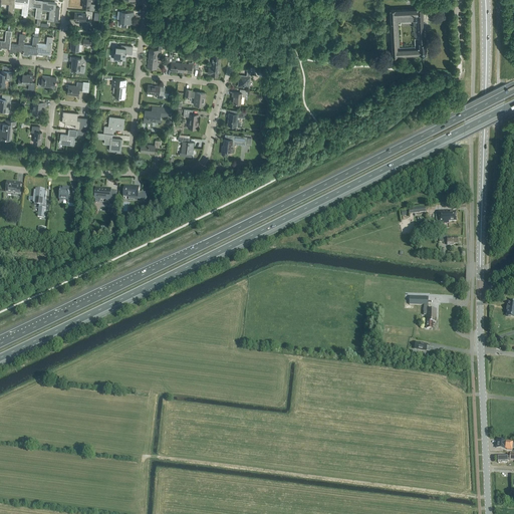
[(13,16),(15,4),(15,0),(1,0),(1,4),(9,4),(8,15),(13,16)]
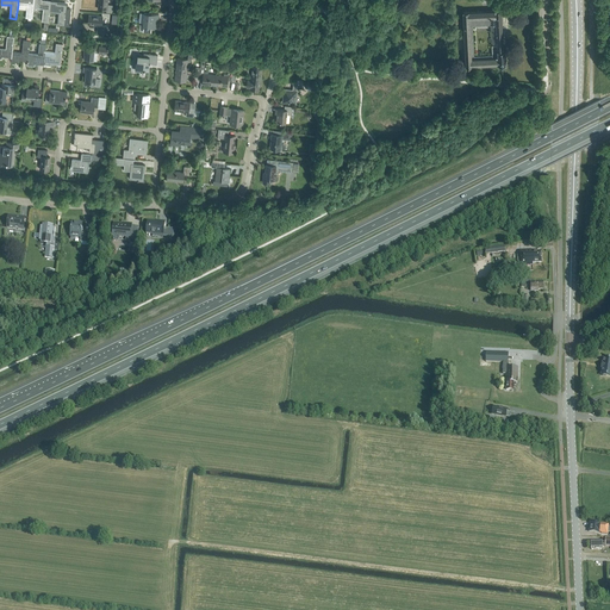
[(32,19),(33,7),(33,0),(18,0),(18,5),(27,5),(26,18),(32,19)]
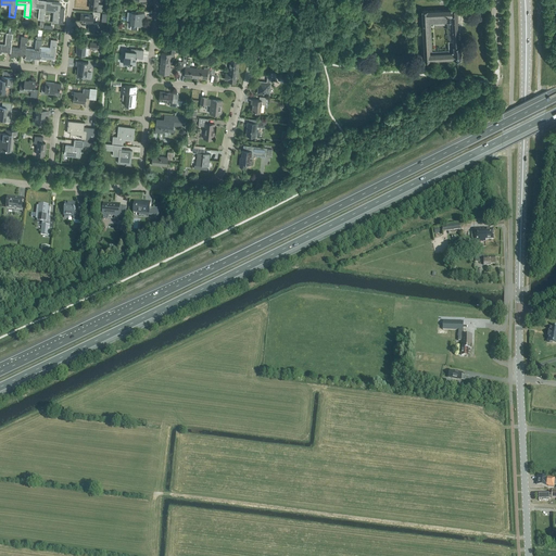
[(45,21),(46,10),(47,1),(38,0),(30,0),(30,7),(39,8),(38,20),(40,20),(45,21)]
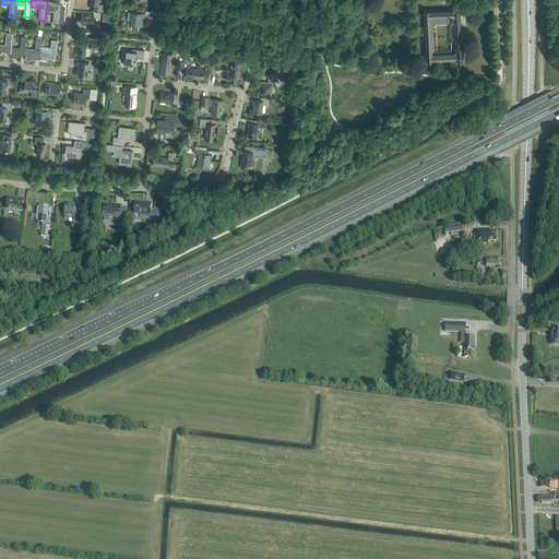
[(90,0),(90,8),(98,9),(97,11),(103,12),(103,4),(98,4),(98,0),(90,0)]
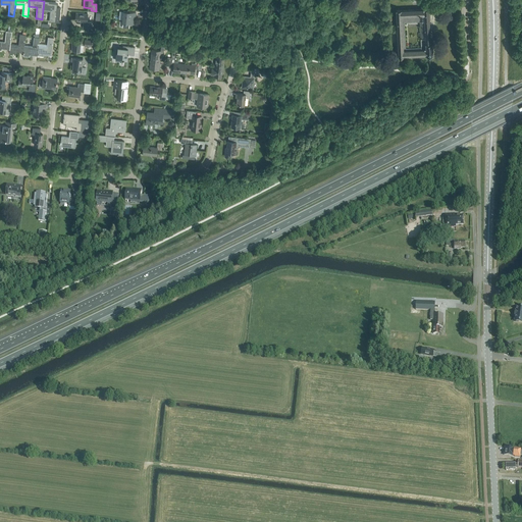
[(55,22),(57,4),(50,3),(50,1),(44,1),(43,9),(51,10),(50,21),(55,22)]
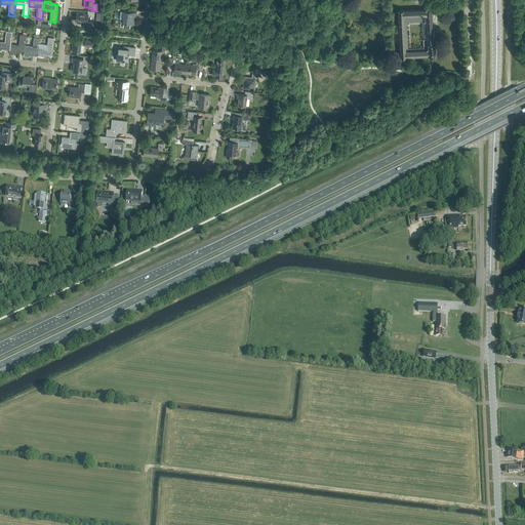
[(401,57),(406,56),(429,55),(436,55),(435,43),(433,43),(432,8),(426,8),(426,9),(404,10),(404,9),(398,10),(401,57)]
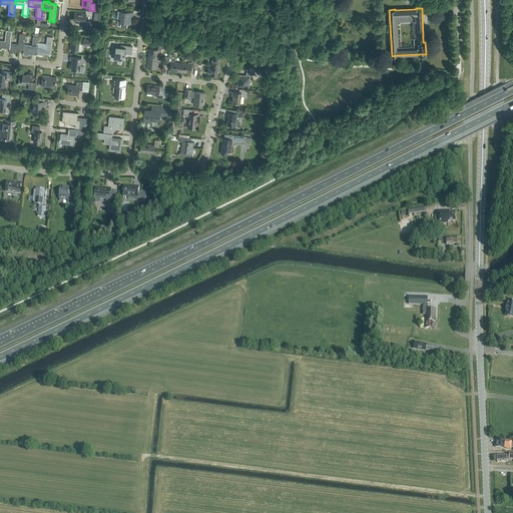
[(132,17),(133,17),(133,12),(121,11),(120,23),(131,24),(132,17)]
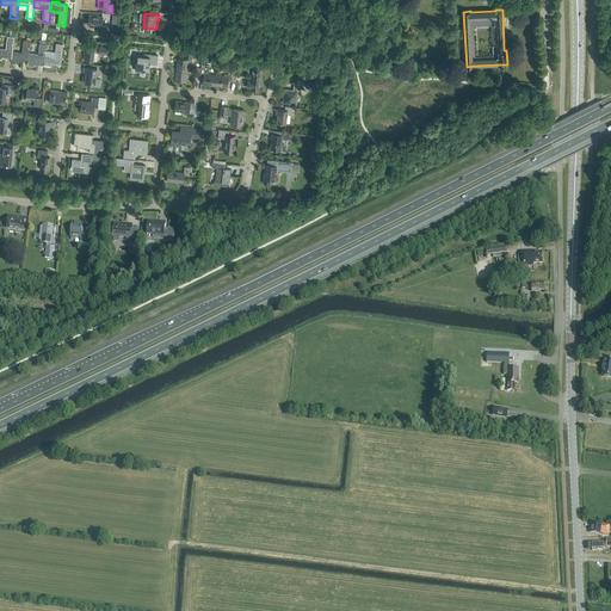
[(98,25),(97,29),(97,34),(106,34),(107,26),(102,25),(103,17),(90,16),(88,24),(98,25)]
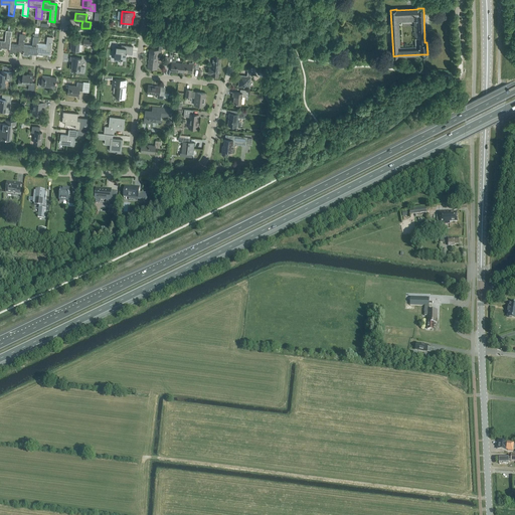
[(10,43),(12,31),(6,30),(5,41),(0,40),(0,49),(2,49),(2,48),(10,48),(10,43)]
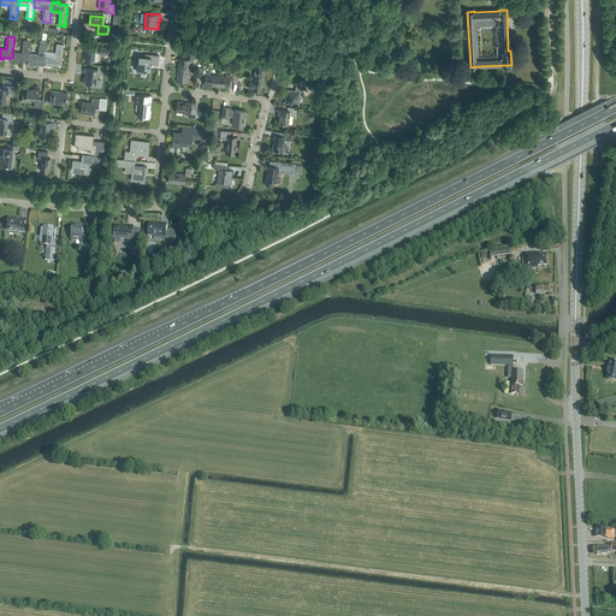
[(29,55),(30,41),(24,40),(23,53),(12,52),(12,58),(11,63),(18,63),(19,61),(28,61),(29,55)]
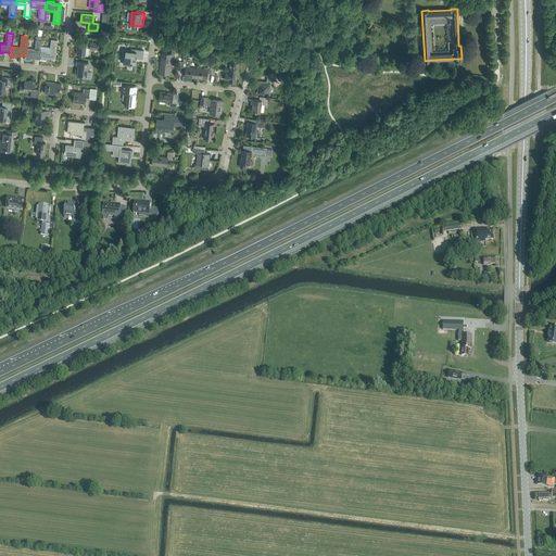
[(41,50),(42,40),(41,40),(38,39),(36,39),(35,51),(26,50),(25,55),(25,60),(32,60),(32,59),(40,60),(41,50)]
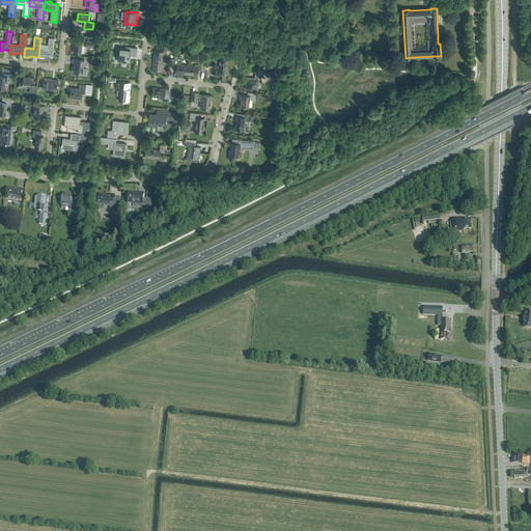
[(53,57),(55,38),(49,37),(48,49),(39,48),(38,57),(45,57),(45,56),(53,57)]
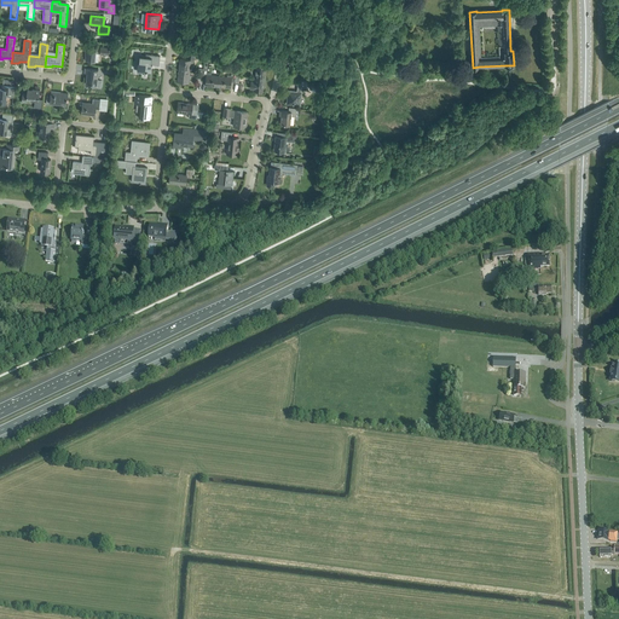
[(98,62),(99,53),(108,55),(109,47),(100,47),(100,48),(87,47),(85,61),(98,62)]
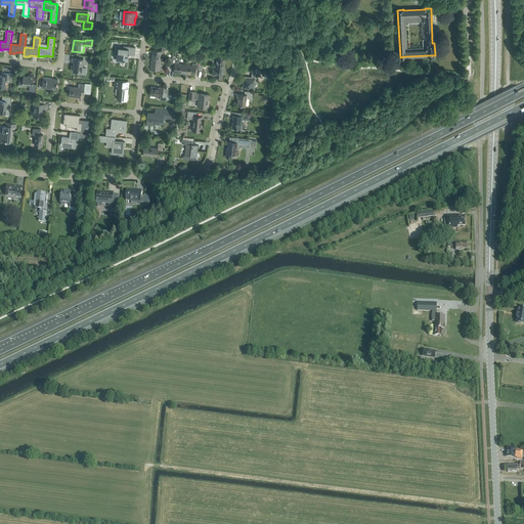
[(153,50),(151,60),(161,61),(161,54),(164,54),(164,49),(169,49),(170,46),(162,45),(162,51),(153,50)]
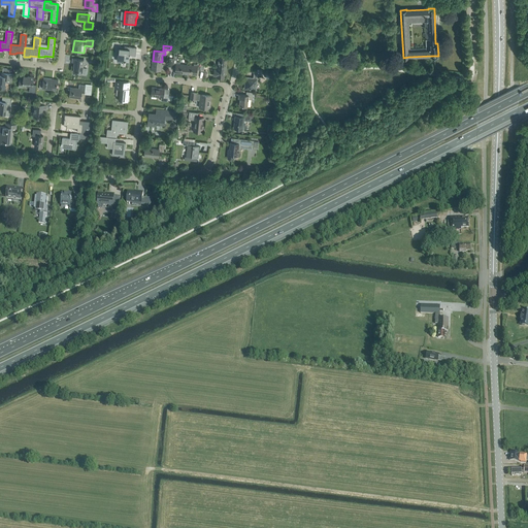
[(135,55),(136,47),(125,46),(124,48),(119,48),(119,51),(119,53),(118,53),(118,60),(129,61),(130,54),(135,55)]
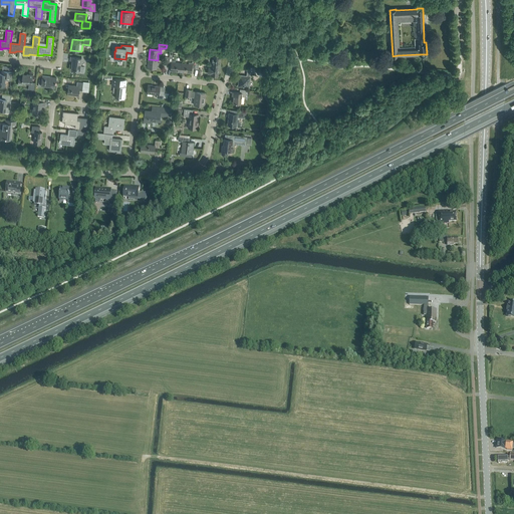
[(206,54),(210,54),(210,58),(212,58),(211,64),(221,65),(222,55),(215,55),(215,50),(207,49),(206,54)]
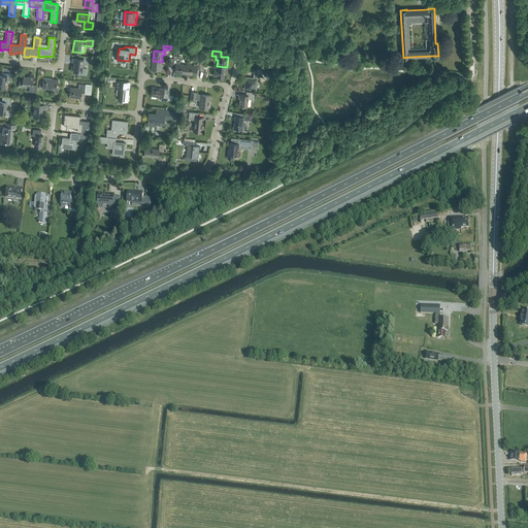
[(176,62),(177,59),(177,56),(174,56),(173,59),(172,66),(176,66),(175,73),(186,74),(187,65),(179,65),(180,62),(176,62)]
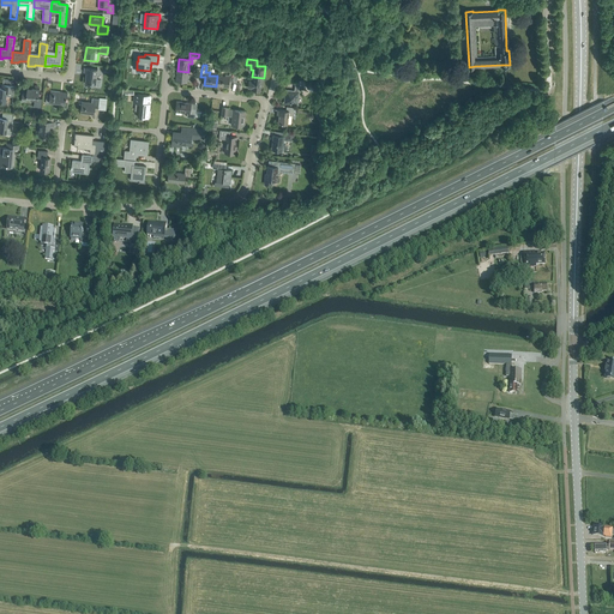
[(85,84),(96,85),(96,86),(101,88),(101,79),(96,79),(97,68),(85,67),(84,72),(86,72),(85,84)]
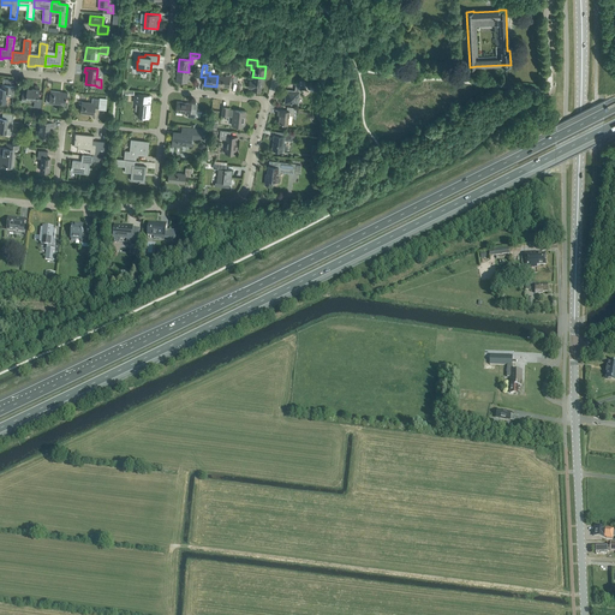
[(190,75),(189,75),(189,72),(178,71),(177,82),(187,83),(187,78),(190,78),(190,75)]
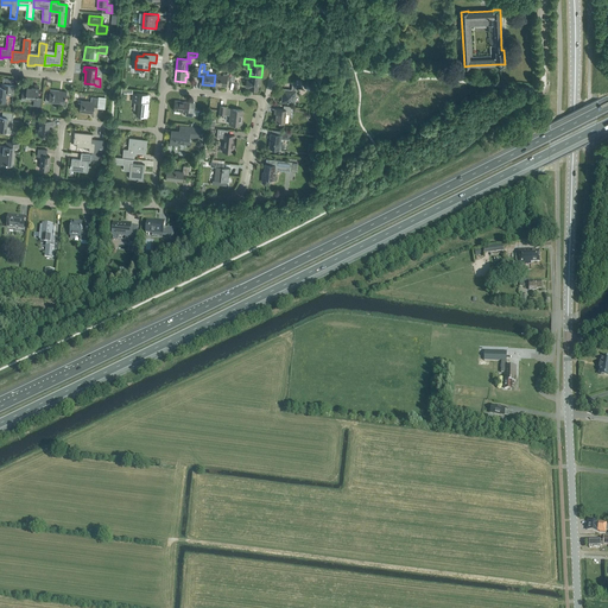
[(230,80),(232,74),(232,71),(228,71),(227,74),(223,74),(223,76),(215,75),(214,86),(226,87),(227,78),(230,80)]
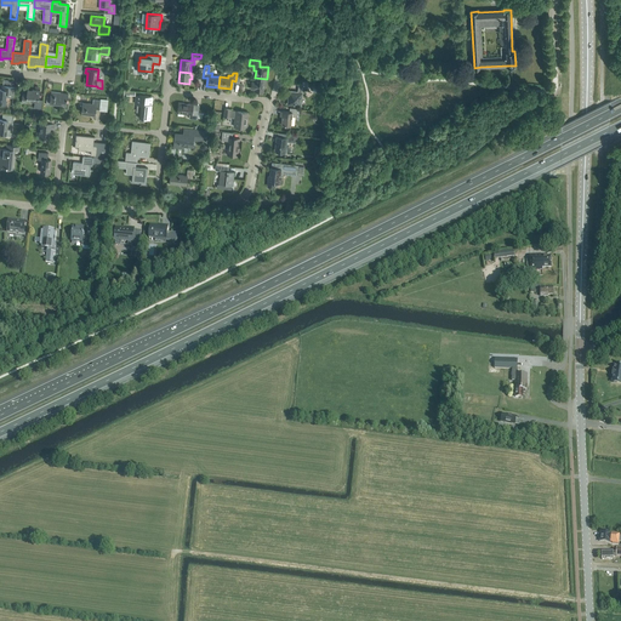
[(266,92),(267,79),(255,78),(255,81),(252,81),(251,90),(254,90),(266,92)]
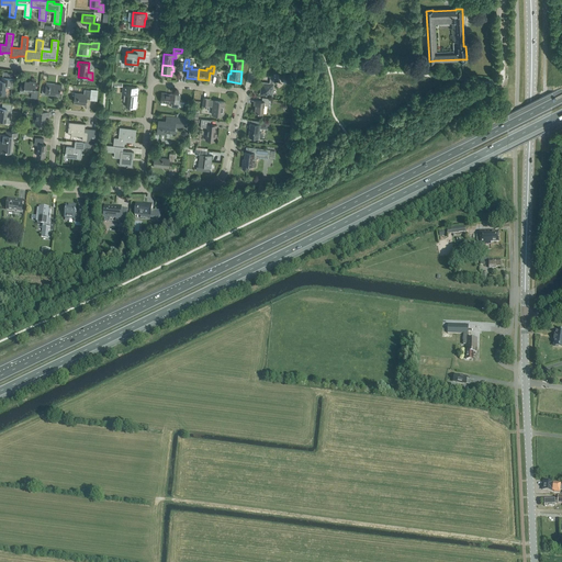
[(13,85),(13,79),(10,79),(11,74),(3,72),(2,81),(0,80),(0,92),(4,93),(6,87),(10,88),(11,88),(11,87),(12,86),(13,85)]
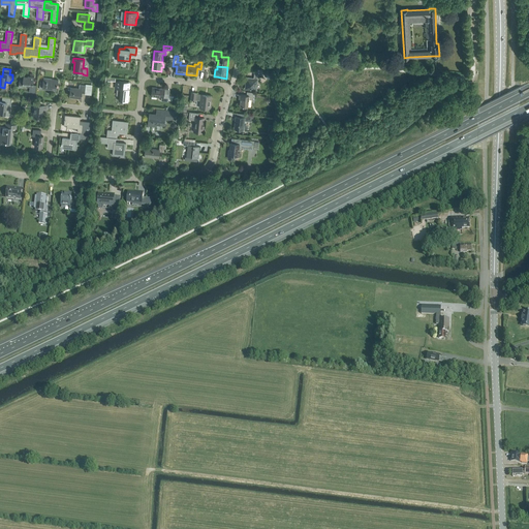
[(261,78),(262,73),(254,73),(254,79),(247,79),(246,89),(256,90),(257,76),(261,78)]
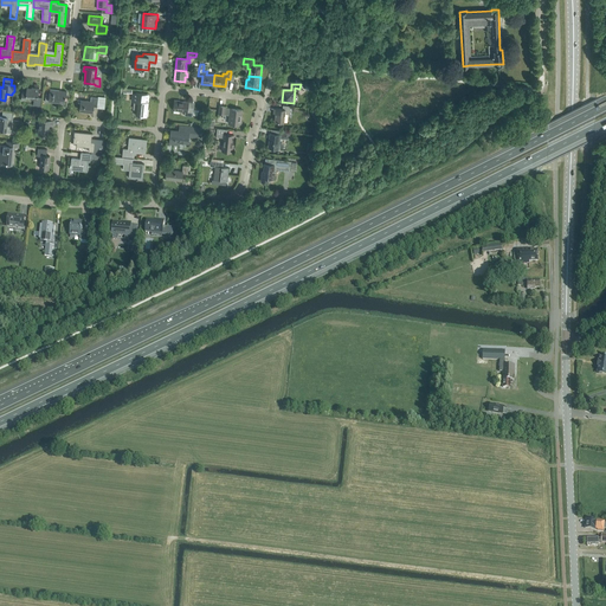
[(40,107),(42,98),(38,97),(39,88),(34,88),(34,89),(27,88),(26,92),(23,92),(21,98),(26,100),(26,97),(34,98),(33,105),(40,107)]
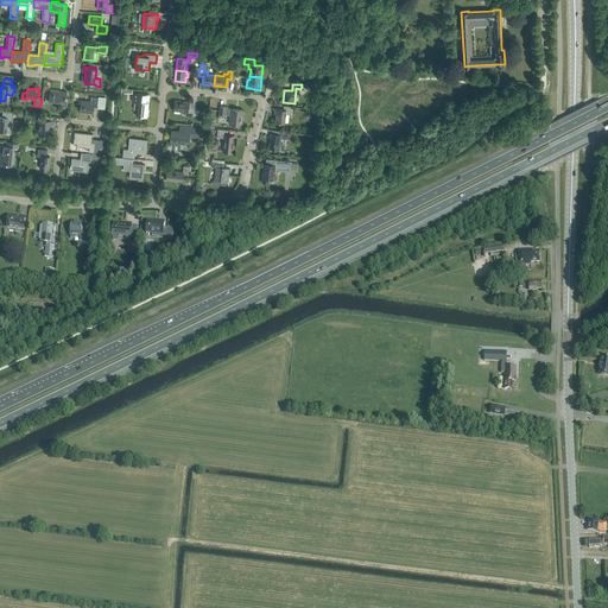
[(65,102),(67,92),(50,90),(50,94),(46,94),(45,102),(50,103),(50,101),(65,102)]
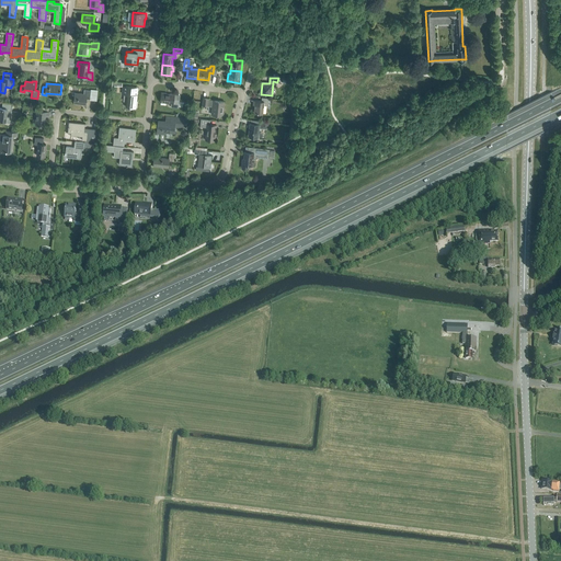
[(136,107),(138,94),(138,88),(125,87),(124,94),(124,101),(127,101),(126,106),(136,107)]
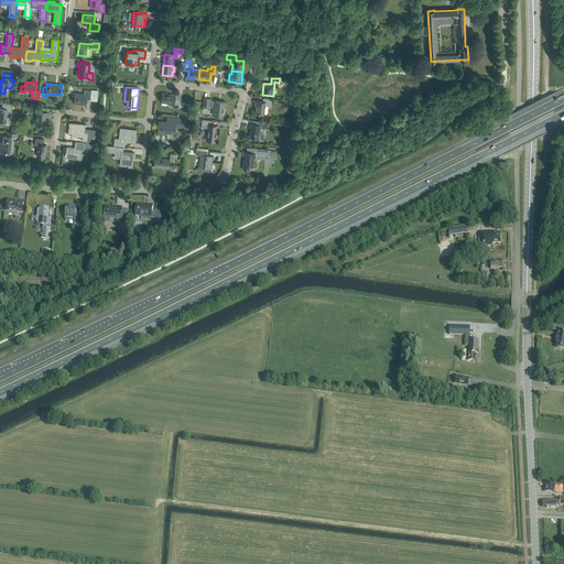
[(91,99),(91,90),(85,90),(85,95),(76,94),(75,102),(86,104),(87,99),(91,99)]
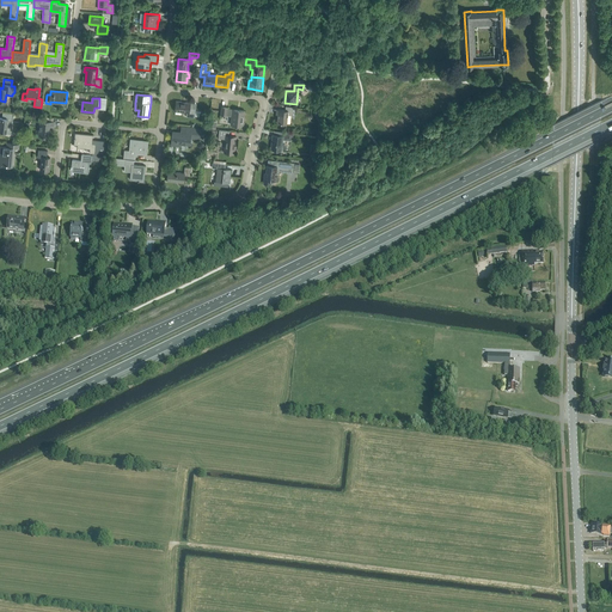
[(195,117),(196,109),(190,109),(190,103),(176,102),(175,111),(187,112),(187,116),(195,117)]
